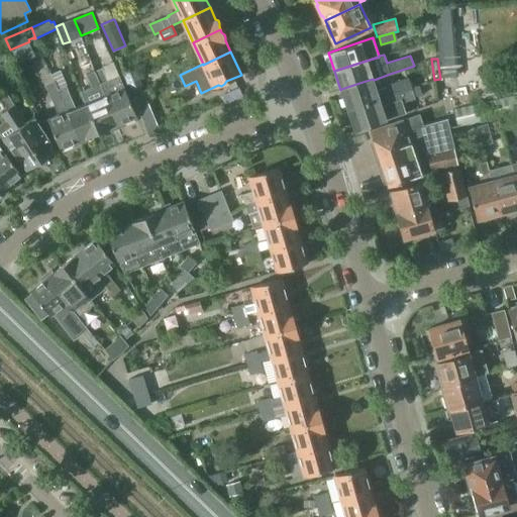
[(176,66),(180,75),(192,69),(188,60),(176,66)]
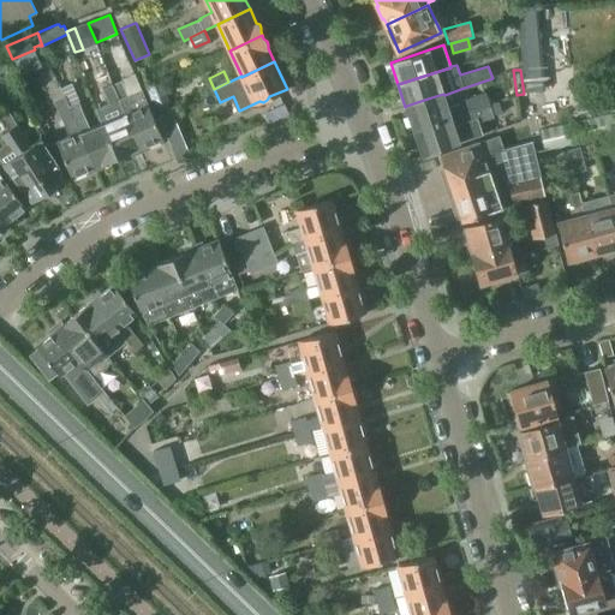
[(111,102),(96,109),(102,123),(118,157),(139,148),(130,126),(113,84),(108,72),(97,76),(105,89),(111,102)]
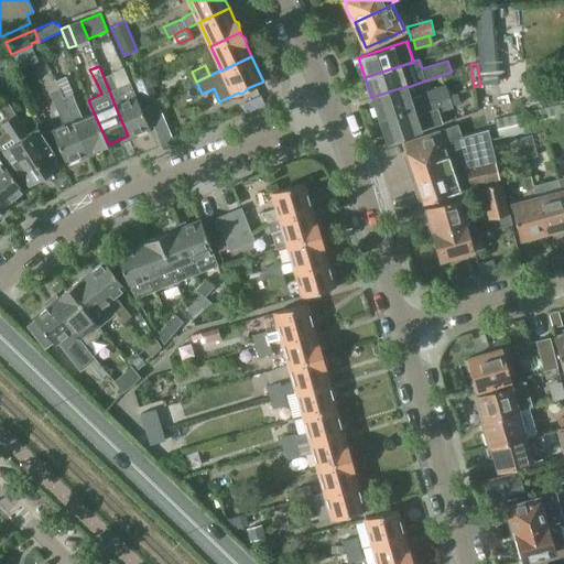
[(128,136),(149,127),(130,82),(118,87),(112,74),(104,77),(119,116),(128,136)]
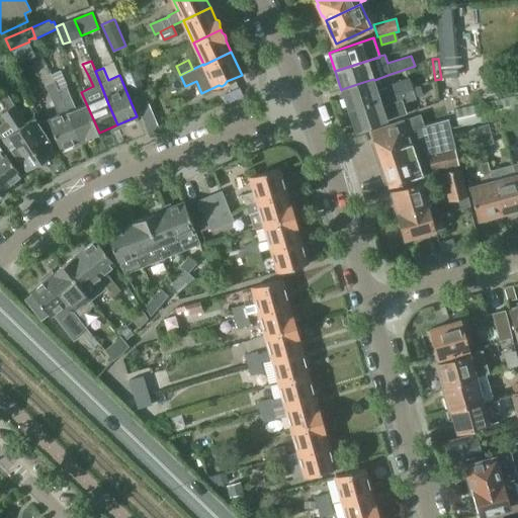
[(360,83),(342,89),(348,108),(367,102),(383,96),(384,98),(389,97),(387,93),(392,92),(393,93),(399,91),(413,87),(409,77),(387,84),(389,87),(377,90),(374,80),(373,79),(360,83)]
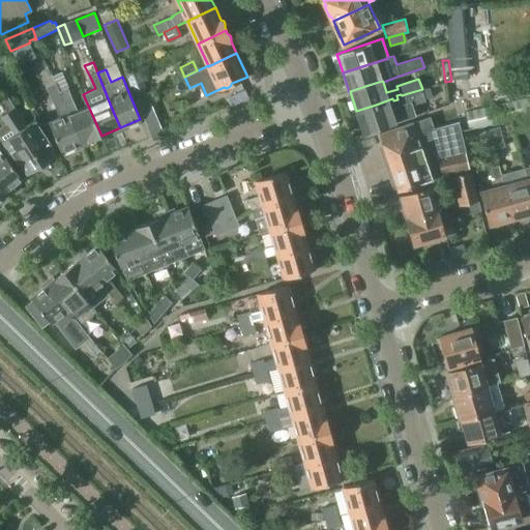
[(60,91),(57,83),(48,86),(60,117),(50,122),(62,152),(82,144),(60,91)]
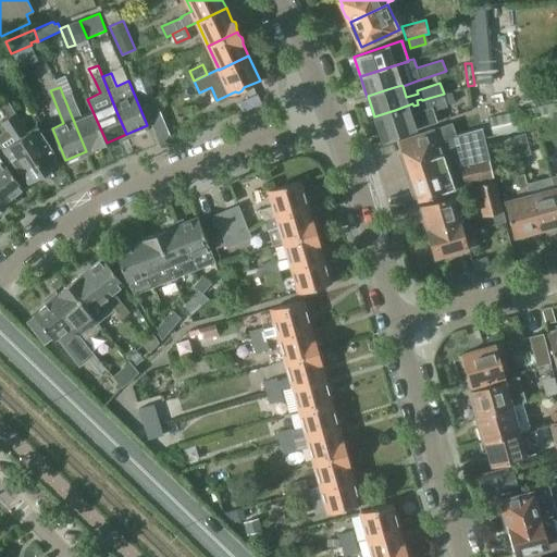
[(72,91),(63,96),(86,151),(107,143),(93,111),(82,115),(72,91)]
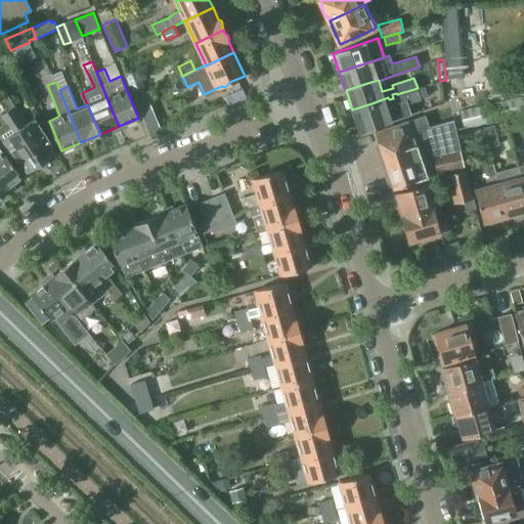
[(397,94),(395,95),(399,106),(404,104),(421,99),(421,98),(429,95),(425,86),(418,88),(403,92),(397,94)]
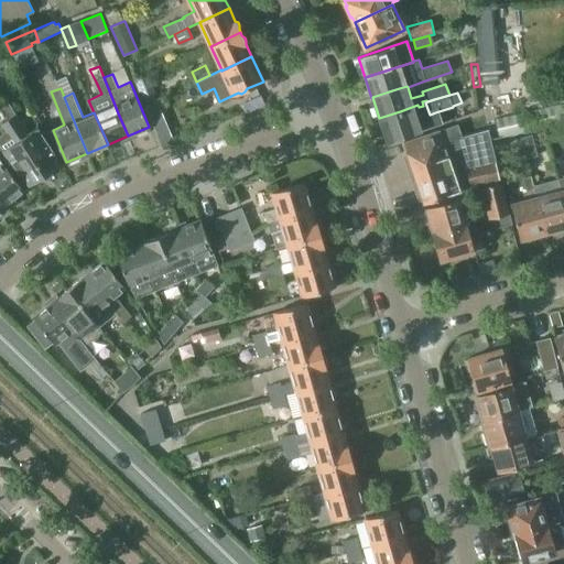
[(6,98),(0,101),(0,107),(8,119),(45,175),(62,164),(60,161),(38,127),(28,133),(6,98)]
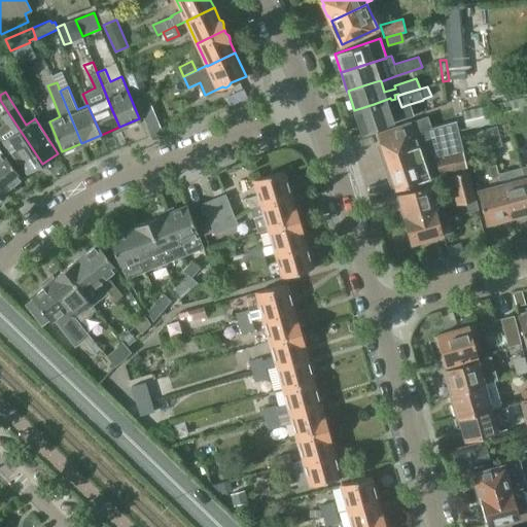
[(393,121),(411,116),(407,105),(401,107),(397,96),(399,95),(398,94),(394,95),(395,99),(391,100),(390,98),(374,104),(354,110),(361,132),(393,121)]
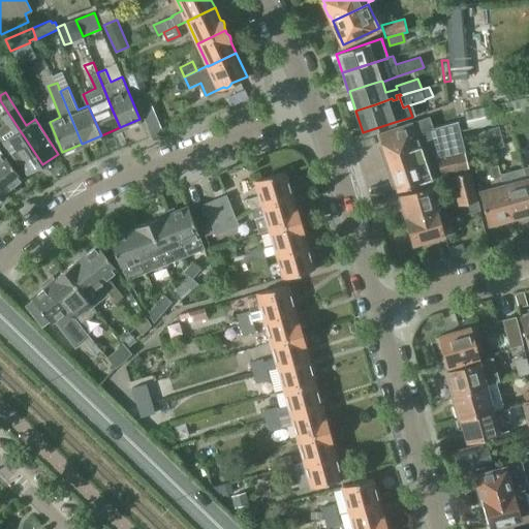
[(152,137),(163,132),(148,95),(136,100),(152,137)]
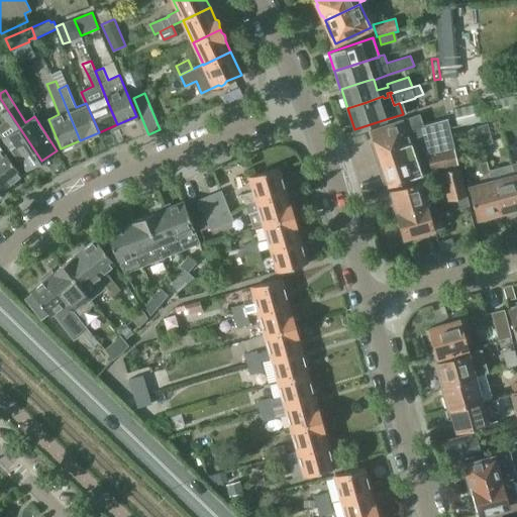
[(516,96),(454,110),(458,126),(508,114),(516,112),(516,96)]
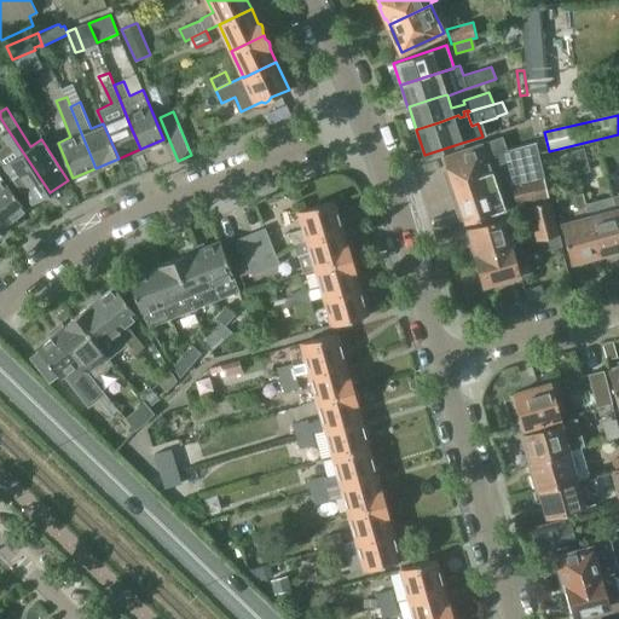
[(0,149),(0,157),(30,204),(50,192),(9,131),(1,136),(7,144),(0,149)]
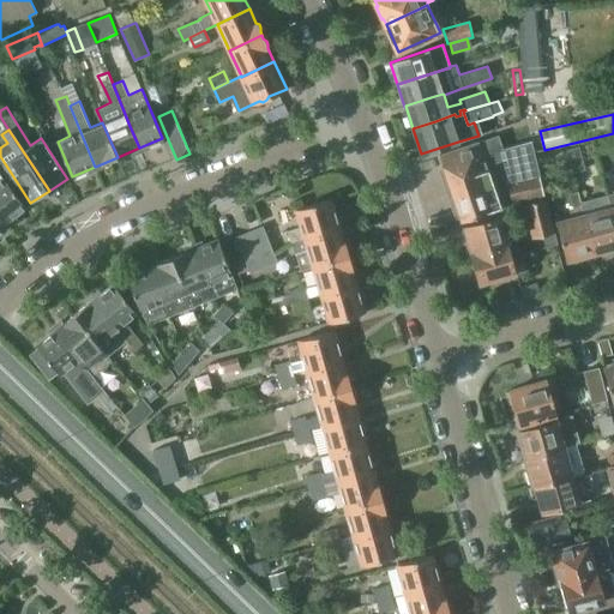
[(444,154),(439,155),(444,168),(443,169),(447,184),(449,182),(452,194),(451,194),(458,217),(461,216),(462,221),(467,220),(500,208),(500,205),(512,202),(512,204),(546,194),(540,175),(534,152),(501,161),(493,137),(479,142),(444,154)]
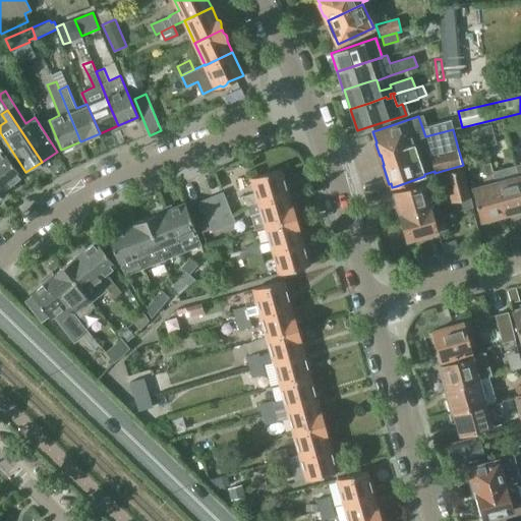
[(481,127),(486,147),(497,143),(491,124),(481,127)]
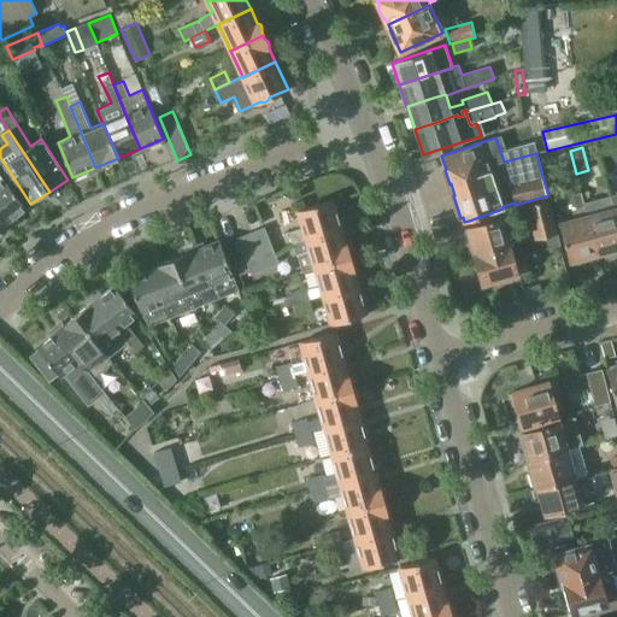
[(0,215),(7,223),(27,207),(0,174),(0,215)]
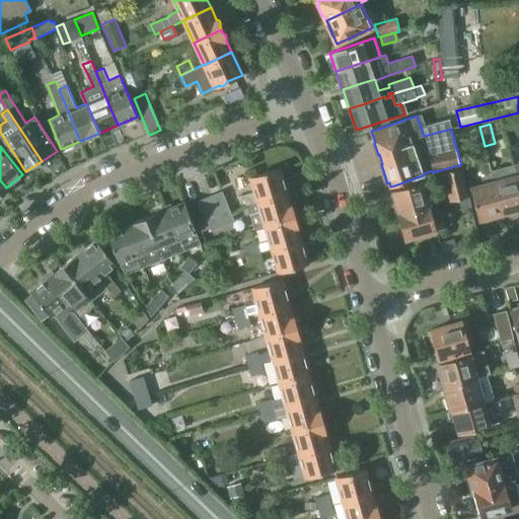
[(480,163),(484,174),(491,172),(491,170),(488,161),(480,163)]
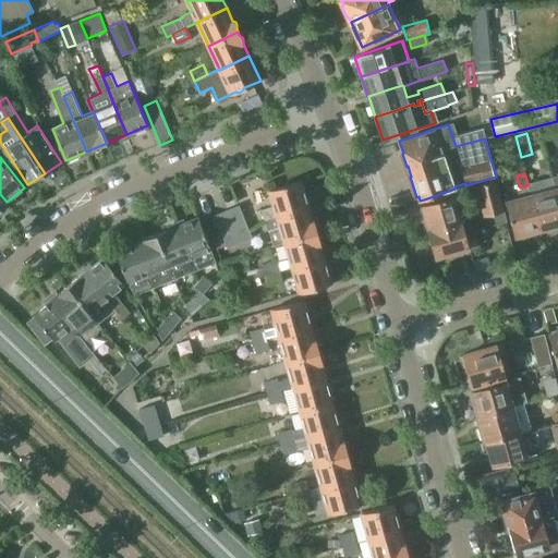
[(528,183),(528,185),(531,195),(540,229),(553,226),(553,228),(557,227),(557,199),(552,177),(535,181),(528,183)]
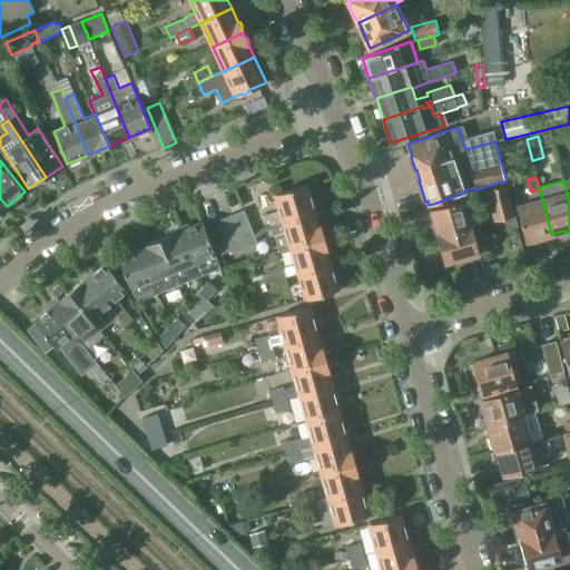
[(494,222),(514,216),(505,184),(487,189),(494,222)]
